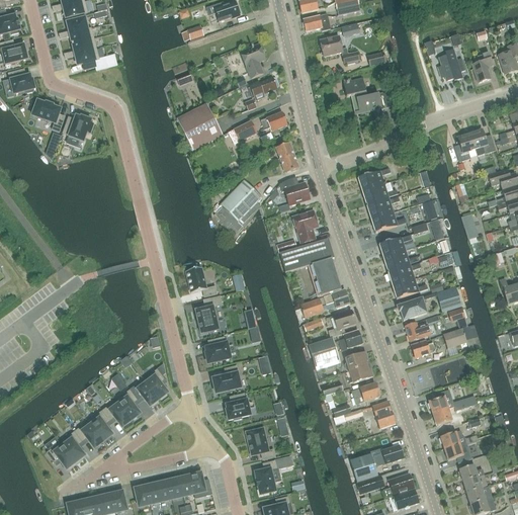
[(64,7),(63,5),(84,0),(62,0),(63,3),(58,4),(59,8),(64,7)]
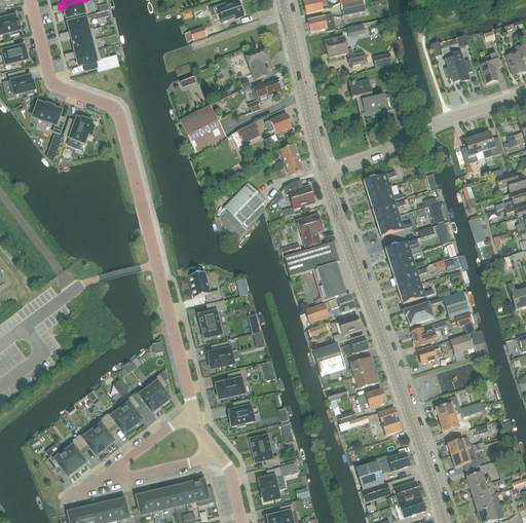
[(64,5),(65,7),(67,16),(88,11),(85,0),(64,5)]
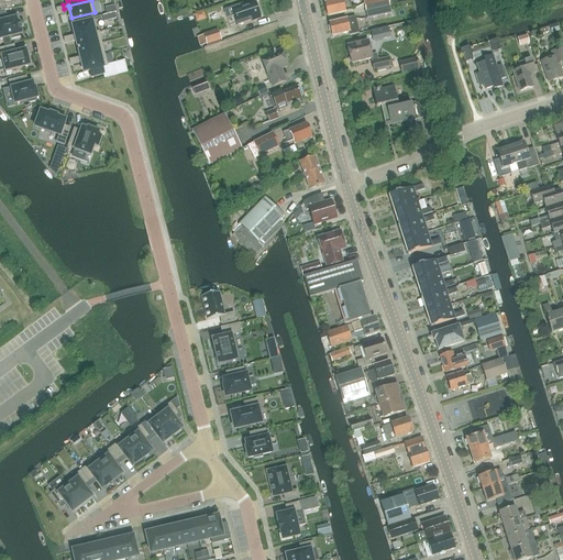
[(255,0),(243,3),(242,1),(224,7),(228,15),(234,12),(239,23),(261,15),(260,13),(262,13),(260,6),(257,7),(255,0)]
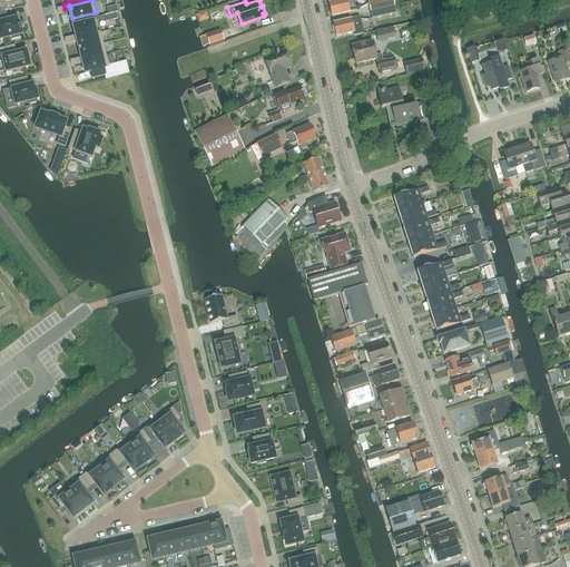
[(330,0),(332,13),(350,9),(356,8),(354,0),(330,0)]
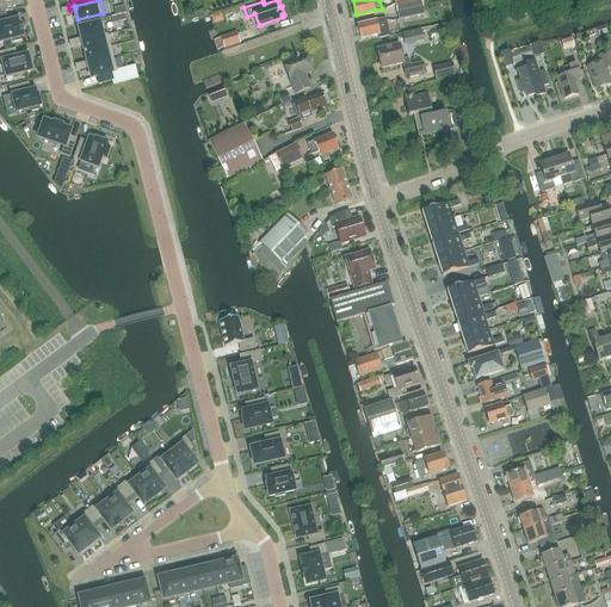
[(0,39),(12,37),(13,39),(23,37),(22,35),(23,33),(23,35),(24,33),(24,32),(22,23),(20,20),(19,22),(18,16),(8,19),(6,11),(0,11),(0,39)]
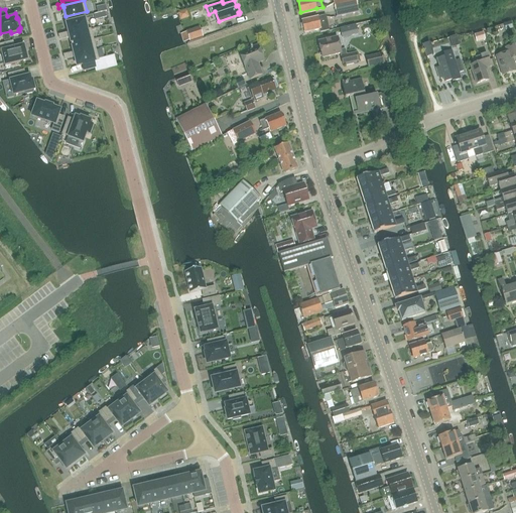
[(326,13),(302,19),(305,30),(320,26),(321,29),(330,27),(326,13)]
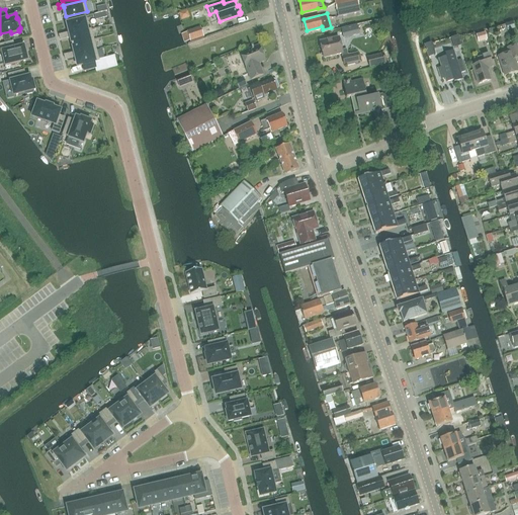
[(91,26),(88,15),(67,21),(69,30),(70,32),(91,26)]
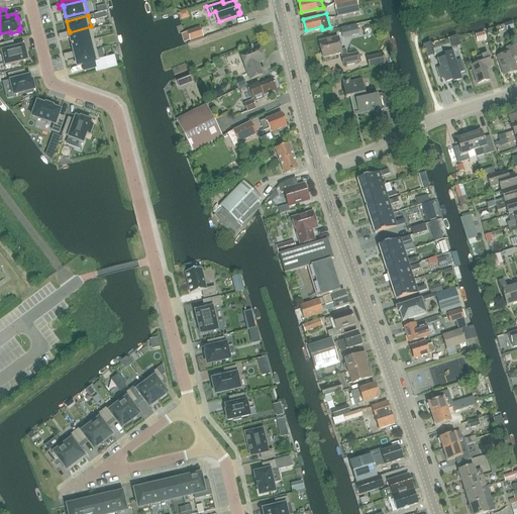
[(94,36),(91,26),(70,32),(69,30),(59,32),(60,36),(70,34),(72,41),(71,41),(72,42),(94,36)]
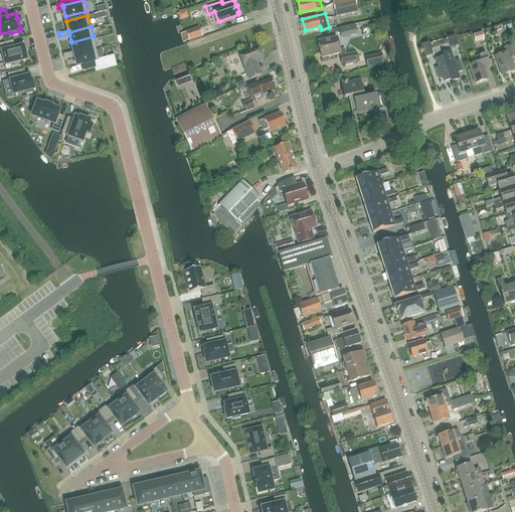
[(342,61),(357,58),(355,50),(347,52),(345,46),(340,47),(337,35),(318,39),(322,54),(340,51),(342,61)]
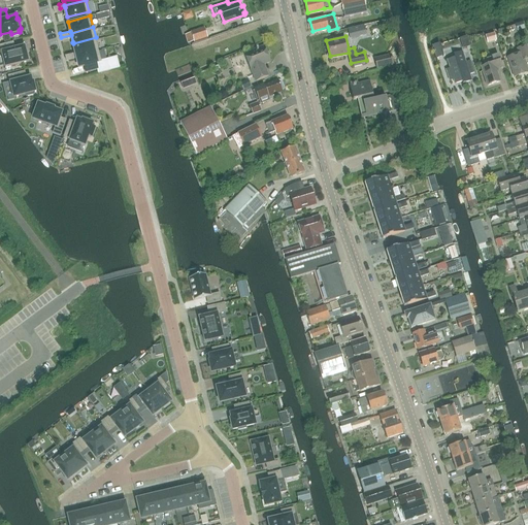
[(98,47),(96,37),(73,43),(73,44),(74,44),(75,51),(65,54),(66,58),(76,56),(76,54),(98,47)]
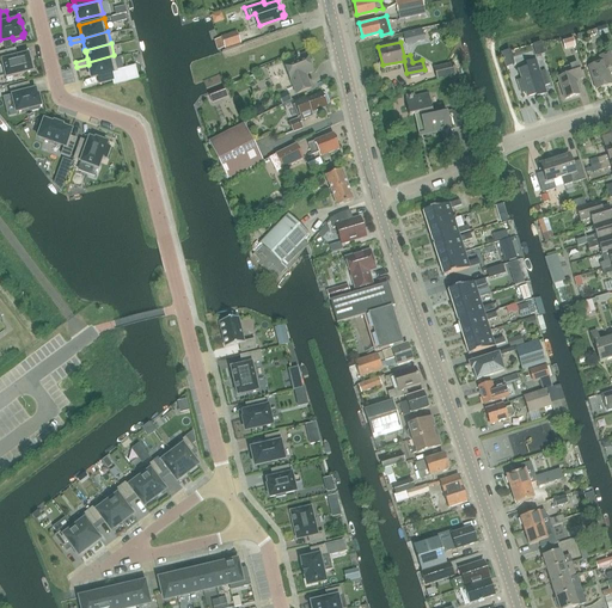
[(0,59),(2,59),(6,75),(31,68),(32,68),(32,67),(29,51),(29,50),(28,51),(17,54),(16,47),(0,49),(0,59)]
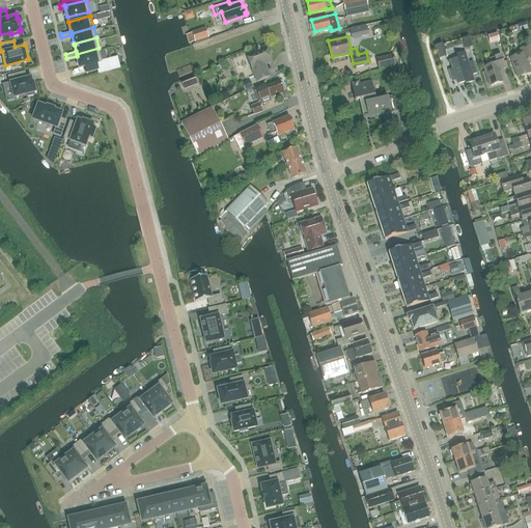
[(527,58),(530,56),(530,49),(529,44),(520,47),(522,52),(510,55),(516,75),(530,71),(527,58)]
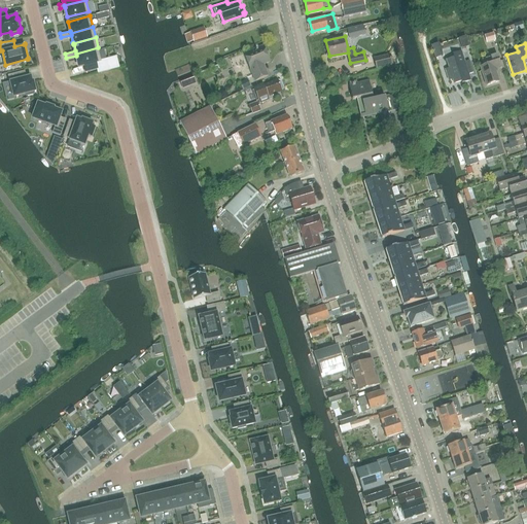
[(261,62),(270,59),(264,44),(257,46),(257,45),(255,46),(255,47),(244,51),(255,78),(268,73),(265,66),(264,66),(261,62)]
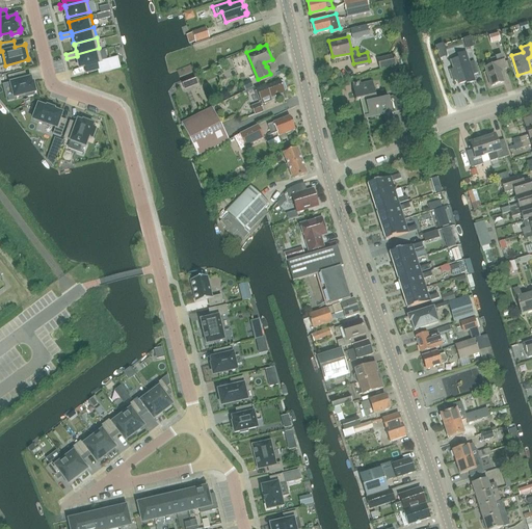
[(99,48),(77,54),(77,56),(80,65),(84,63),(86,71),(99,68),(100,72),(112,69),(109,57),(102,59),(99,48)]
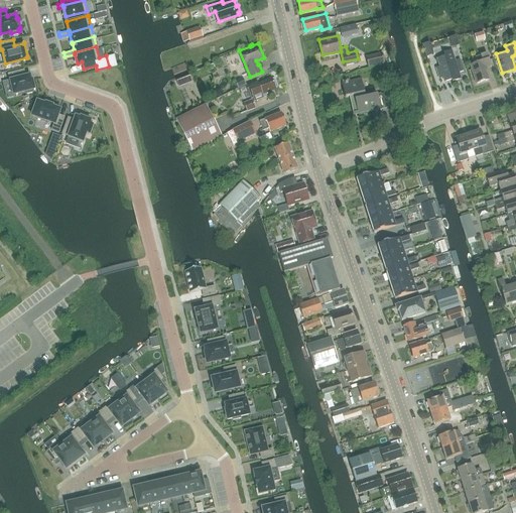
[(460,57),(455,58),(452,47),(443,50),(444,53),(437,55),(439,65),(436,66),(438,74),(442,73),(444,79),(452,77),(453,79),(461,76),(459,70),(463,68),(460,57)]
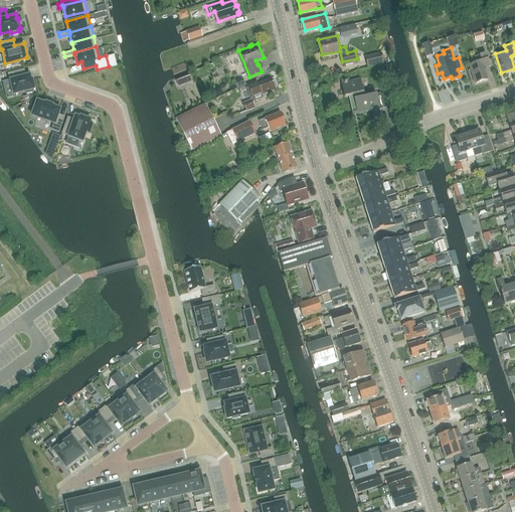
[(382,51),(366,54),(368,64),(384,61),(382,51)]
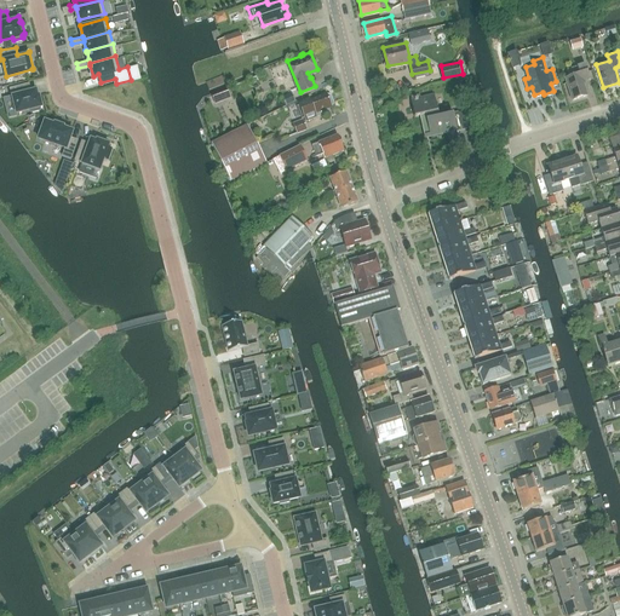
[(583,79),(590,76),(585,62),(568,67),(569,74),(564,75),(572,98),(586,93),(583,79)]
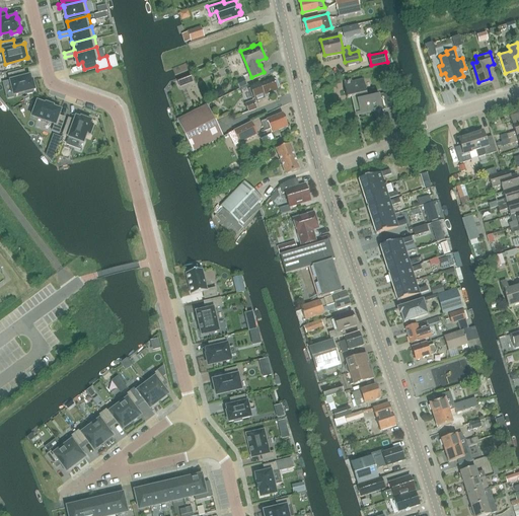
[(174,73),(190,66),(188,60),(172,66),(174,73)]
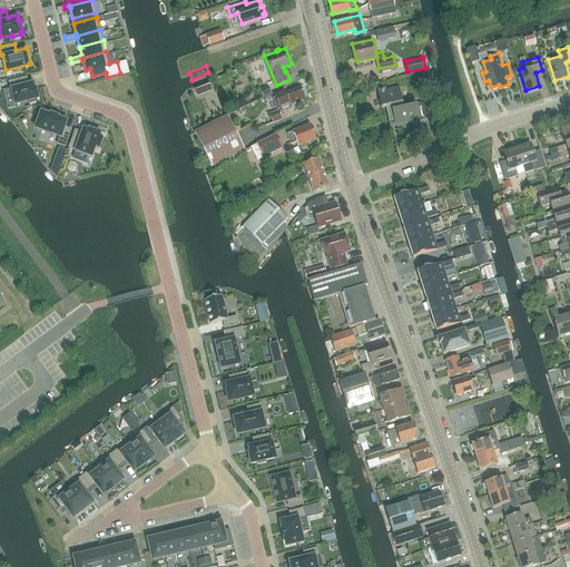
[(28,101),(37,99),(37,97),(38,97),(39,97),(39,96),(38,96),(37,87),(36,86),(35,86),(33,80),(28,81),(27,75),(9,79),(15,103),(28,99),(28,101)]
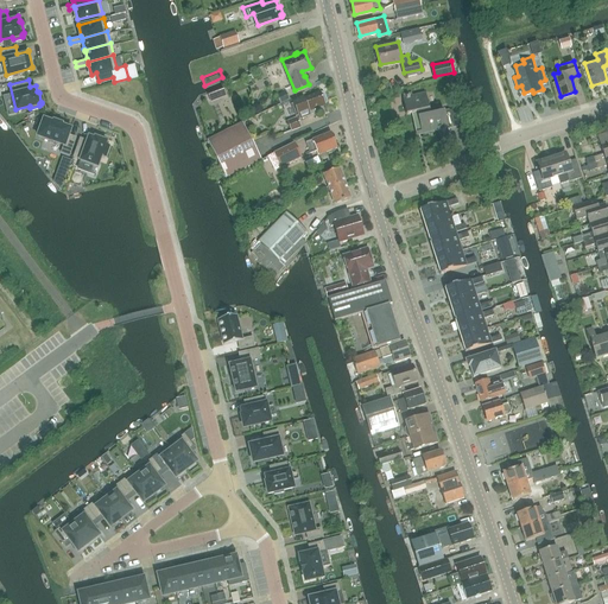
[(323,107),(322,103),(325,102),(323,97),(324,96),(325,95),(324,91),(322,90),(321,90),(320,89),(304,95),(303,94),(292,97),(301,116),(323,107)]
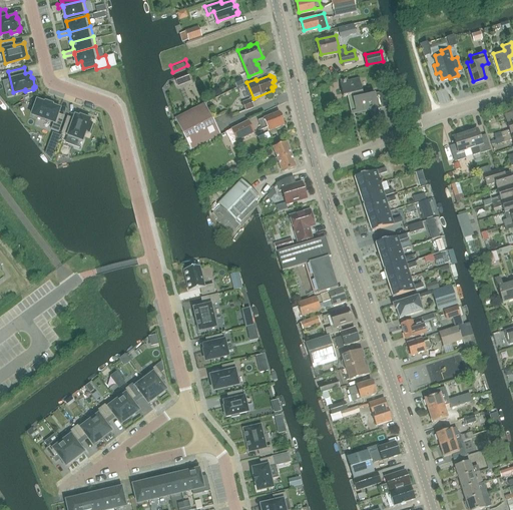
[(356,111),(384,104),(381,90),(363,94),(359,76),(340,80),(344,95),(349,93),(350,98),(353,97),(356,111)]
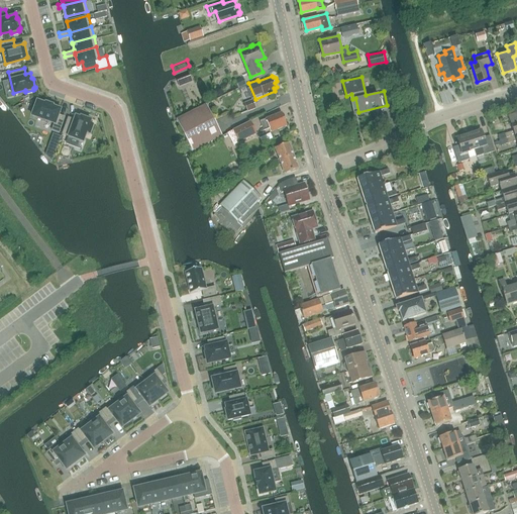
[(37,99),(32,113),(55,121),(52,128),(59,130),(65,115),(59,112),(60,107),(52,104),(53,103),(45,101),(45,102),(37,99)]
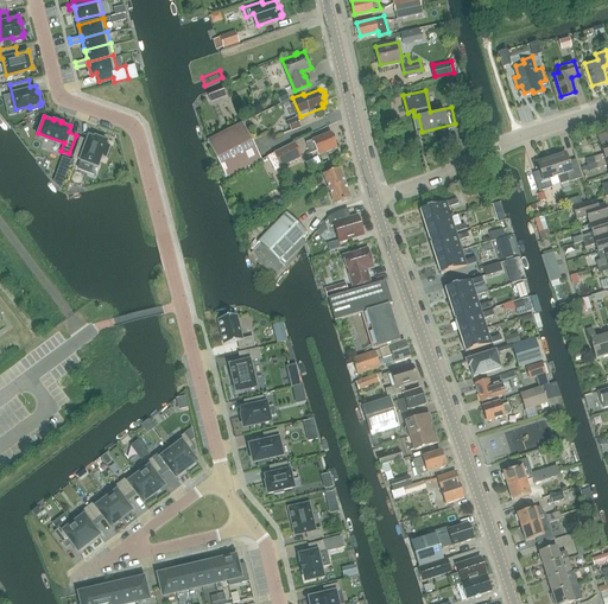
[(289,121),(291,128),(301,125),(297,116),(289,121)]
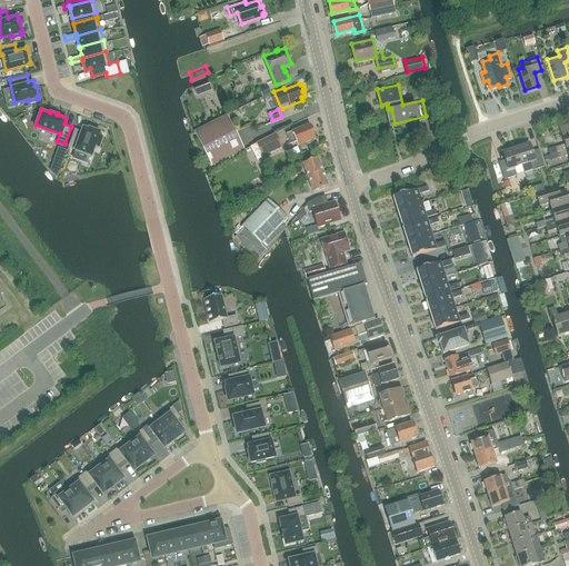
[(212,164),(245,147),(227,112),(195,129),(212,164)]
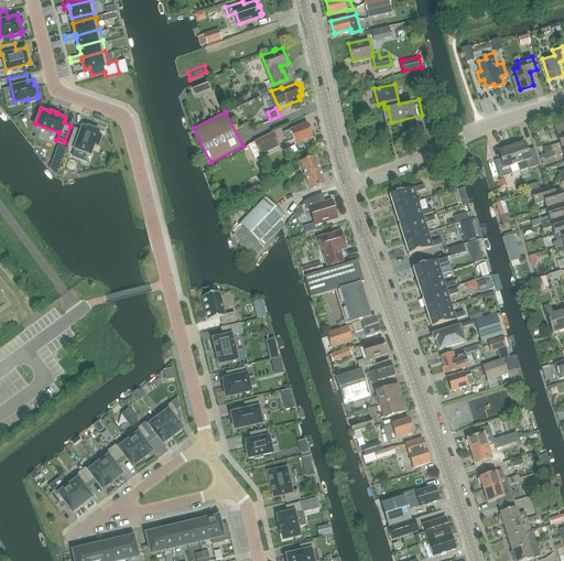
[(552,149),(563,144),(563,120),(554,123),(560,140),(543,146),(545,151),(552,149)]
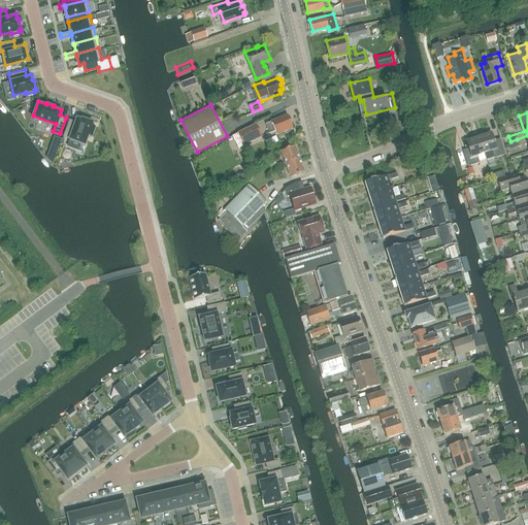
[(293,126),(290,120),(287,113),(271,120),(266,122),(269,131),(275,129),(276,133),(293,126)]
